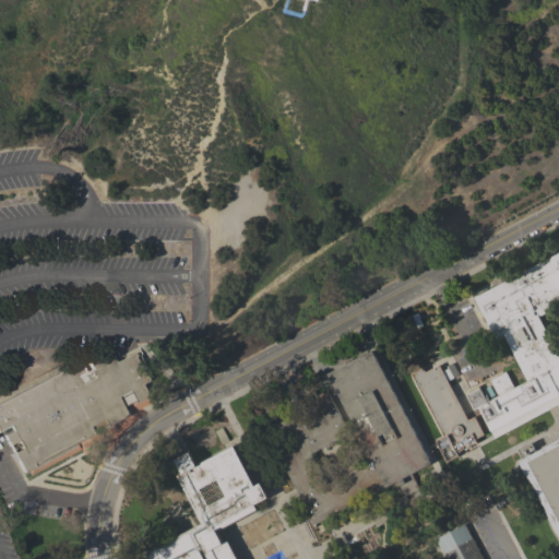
[(476,407),(489,432),(492,438),(558,403),(558,359),(536,316),(558,302),(558,251),(496,285),(473,298),(492,335),(500,331),(526,380),(513,388),(476,407)]
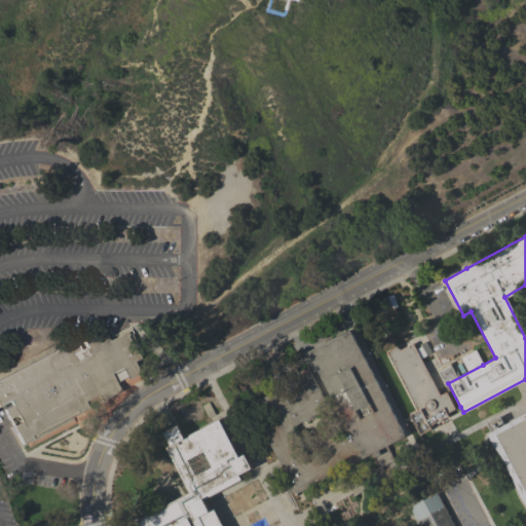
[(349,329),(406,436),(388,445),(396,458),(380,466),(373,452),(295,493),(277,461),(269,445),(272,443),(251,403),(273,390),(261,366),(268,362),(273,359),(287,383),(308,372),(328,408),(292,426),(306,454),(349,431),(307,351),(349,329)]
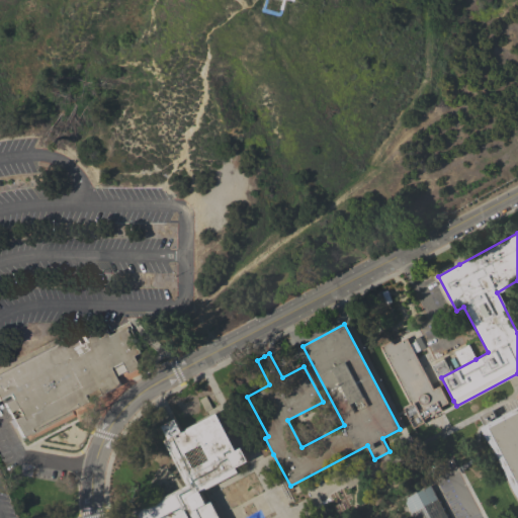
[(3,403),(11,399),(9,395),(0,399),(0,372),(73,335),(78,345),(84,341),(83,339),(105,328),(109,335),(126,326),(128,330),(127,330),(138,349),(139,349),(141,352),(135,355),(140,366),(128,372),(123,361),(111,367),(120,384),(94,399),(21,437),(15,426),(11,428),(8,421),(19,415),(15,408),(8,412),(3,403)]
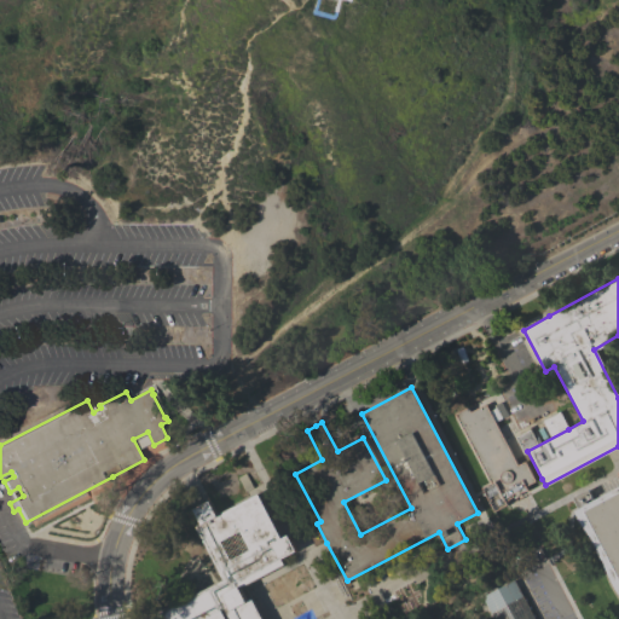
[(518,466),(525,461),(534,480),(526,486),(527,489),(520,493),(520,495),(514,498),(514,497),(505,502),(507,504),(495,512),(481,487),(491,482),(453,414),(466,408),(468,412),(484,404),(518,466)]
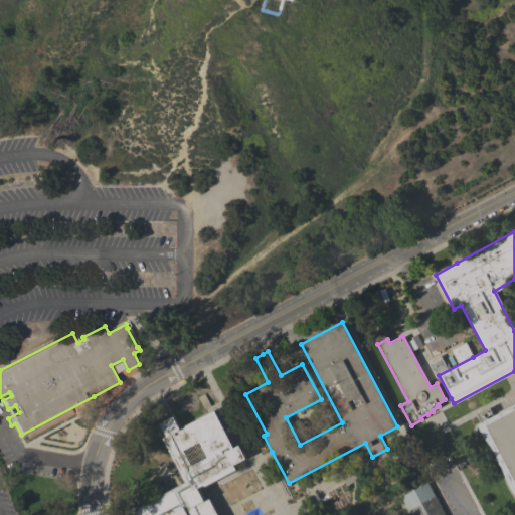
[(514,492),(478,425),(483,422),(514,404),(514,492)]
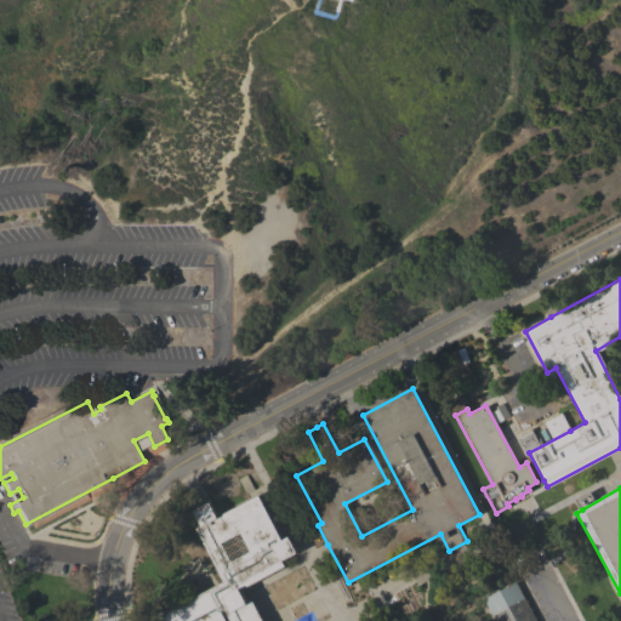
[(164,620),(161,615),(221,582),(228,579),(224,573),(220,575),(194,528),(200,525),(193,511),(200,507),(209,502),(217,517),(258,495),(283,540),(288,536),(297,553),(283,560),(285,565),(245,588),(241,590),(248,602),(252,599),(263,620),(164,620)]
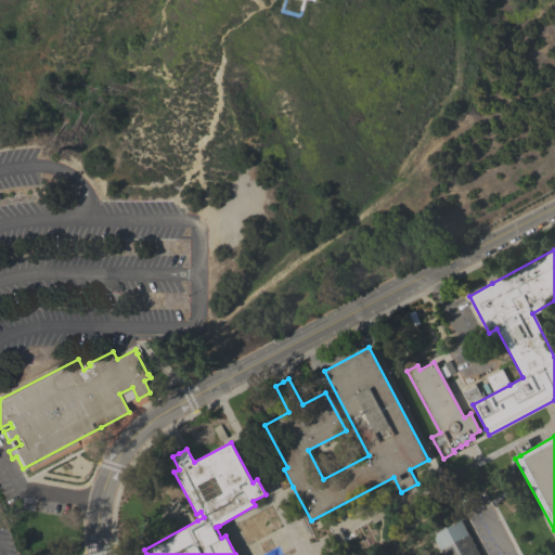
[(470,537),(472,537),(473,539),(472,540),(474,544),(476,543),(477,546),(476,546),(478,551),(479,551),(480,553),(479,554),(442,554),(433,536),(446,528),(461,519),(470,537)]
